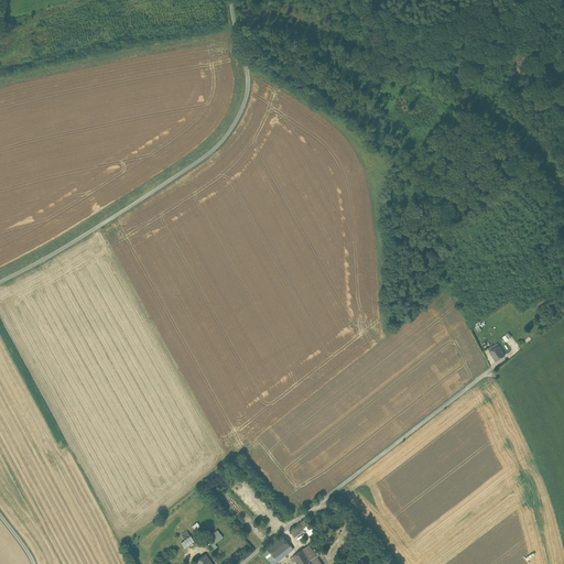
[(490,351),(489,351),(496,361),(505,356),(499,346),(498,346),(490,351)]
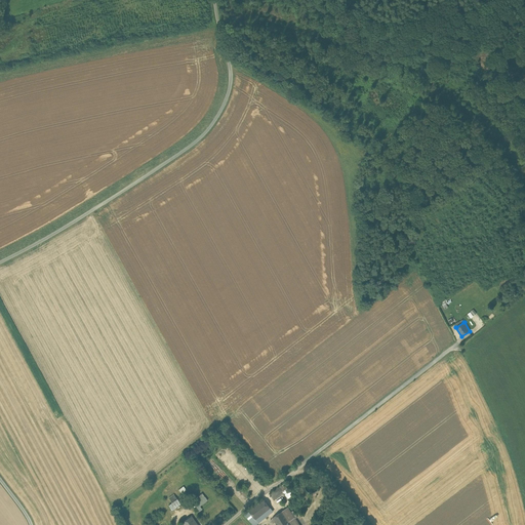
[(284,484),(270,494),(274,499),(283,491),(288,488),(284,484)]
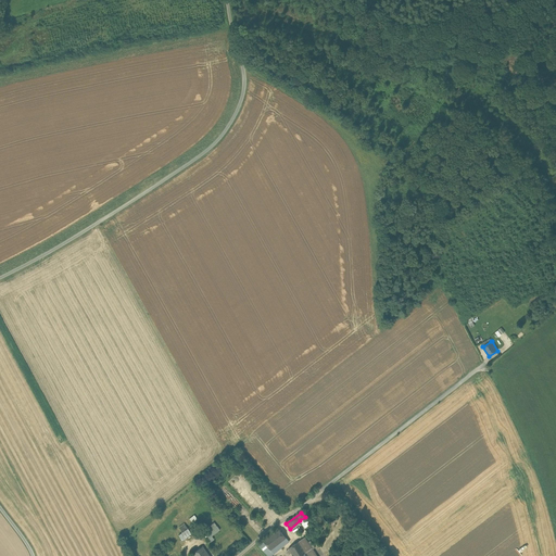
[(305,517),(300,520),(305,528),(311,525),(305,517)]
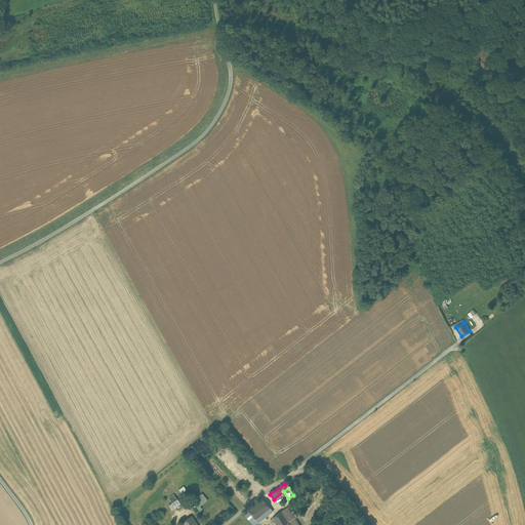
[(177,499),(173,494),(168,497),(172,502),(177,499)]
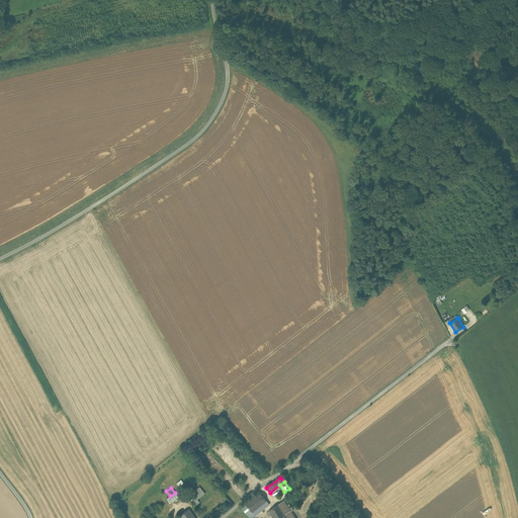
[(194,501),(197,499),(204,494),(202,490),(196,495),(192,498),(194,501)]
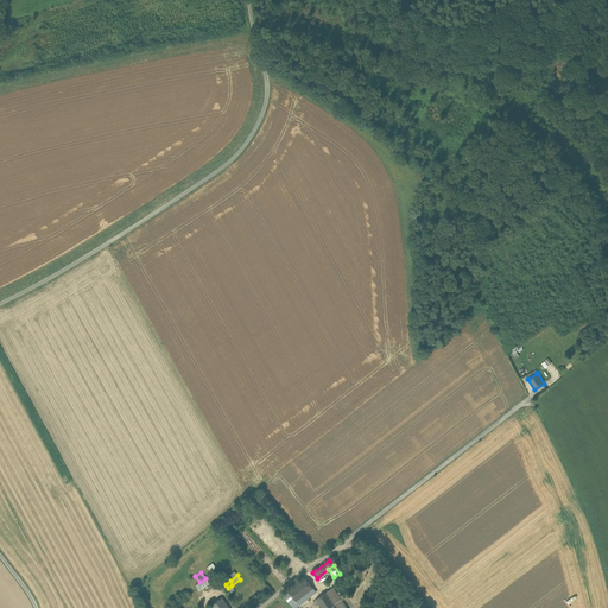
[(297,602),(314,589),(304,577),(287,590),(297,602)]
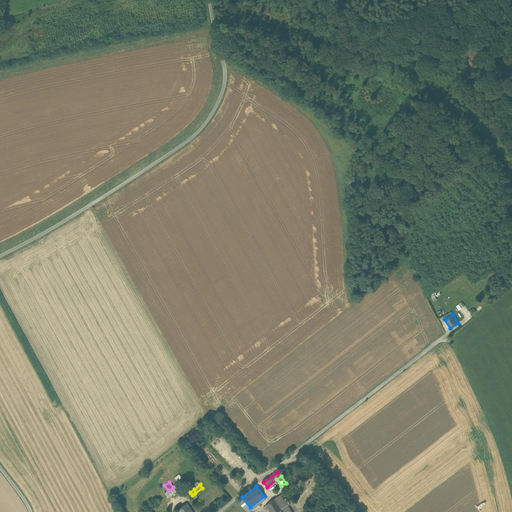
[(176,491),(173,487),(168,490),(164,493),(168,498),(176,491)]
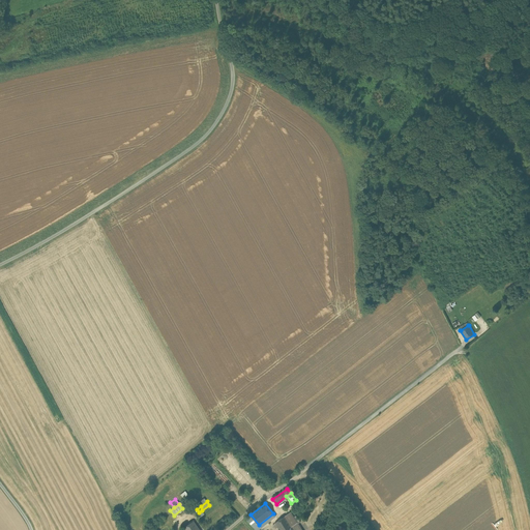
[(277,527),(280,529),(295,529),(293,527),(298,523),(294,517),(291,511),(274,523),(275,523),(277,527)]
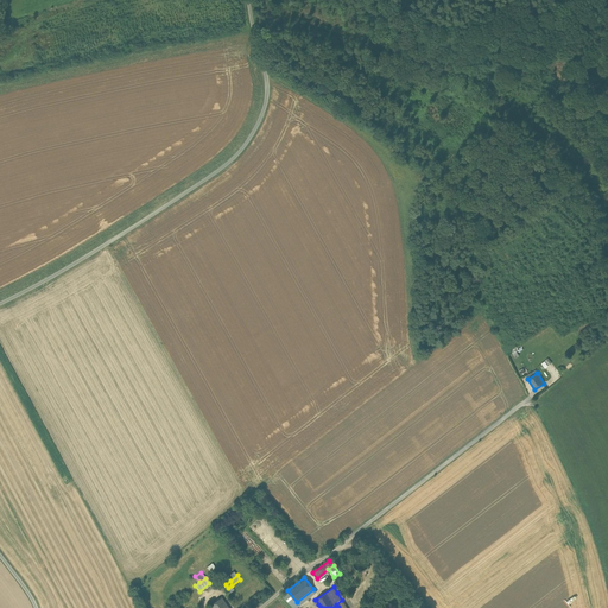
[(314,589),(297,602),(301,607),(309,600),(308,599),(316,591),(314,589)]
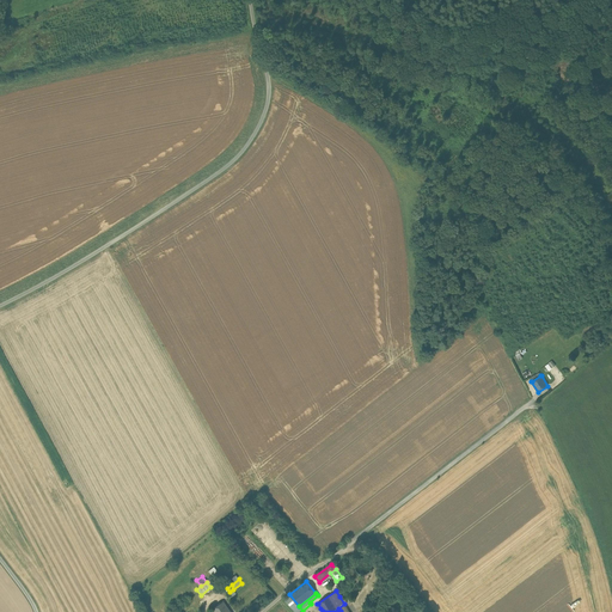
[(299,606),(289,594),(283,599),(295,611),(301,611),(303,611),(299,606)]
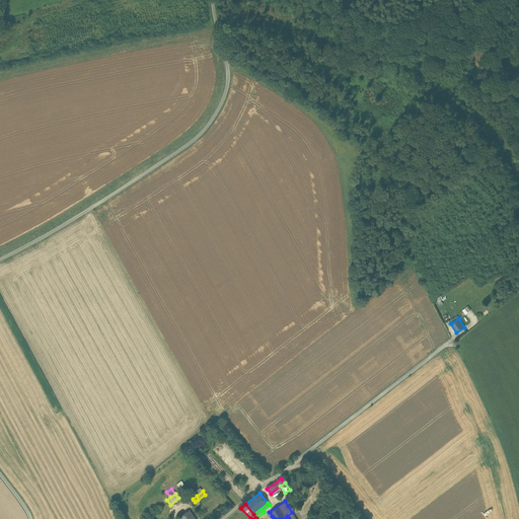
[(189,510),(179,517),(180,518),(195,518),(196,518),(189,510)]
